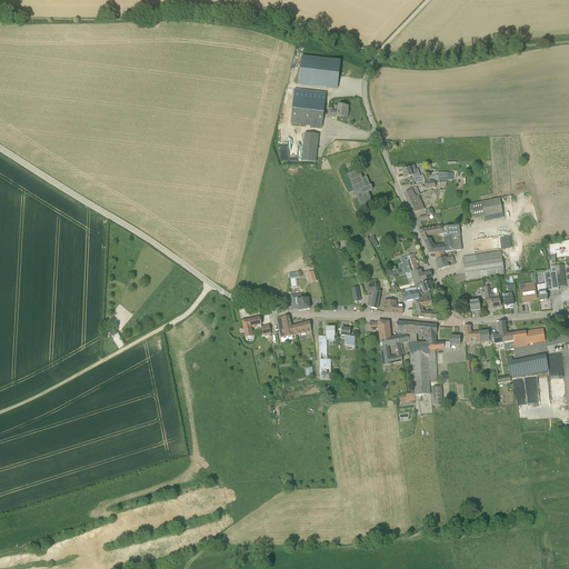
[(302,57),(299,85),(337,89),(340,61),(302,57)]
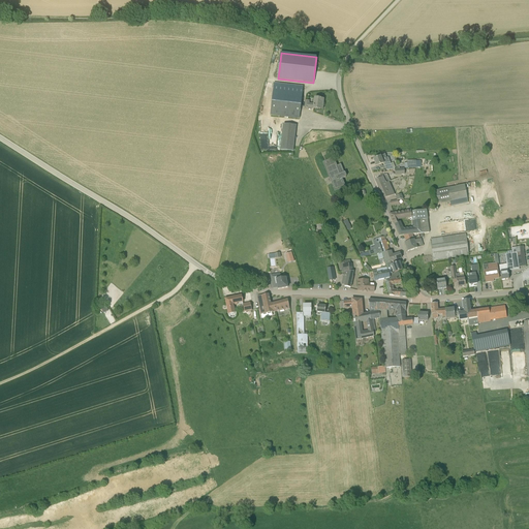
[(300,119),(303,87),(274,83),(270,115),(300,119)]
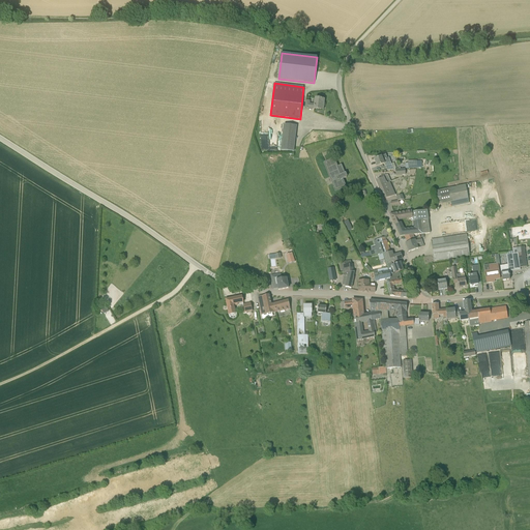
[(323,110),(324,99),(316,98),(315,105),(310,104),(310,101),(306,100),(305,108),(323,110)]
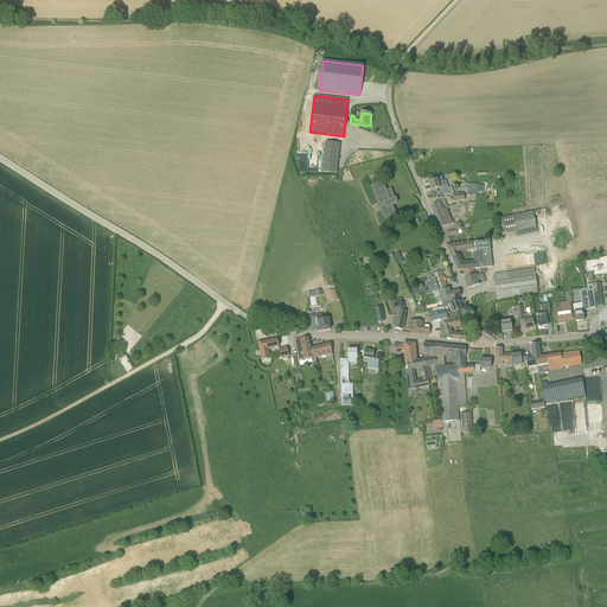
[(337,173),(340,144),(325,142),(321,172),(337,173)]
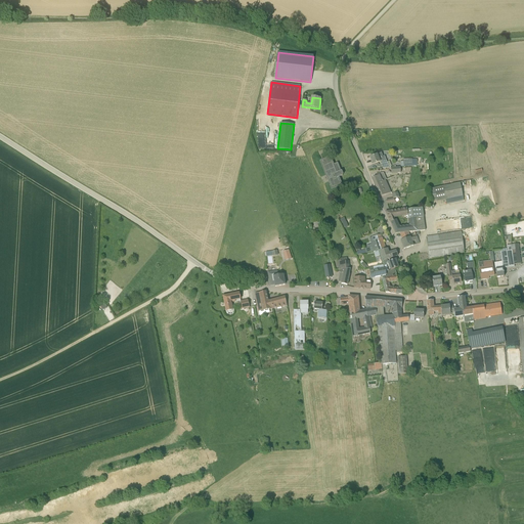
[(382,153),(369,158),(373,165),(380,162),(383,169),(389,168),(385,157),(383,157),(382,153)]
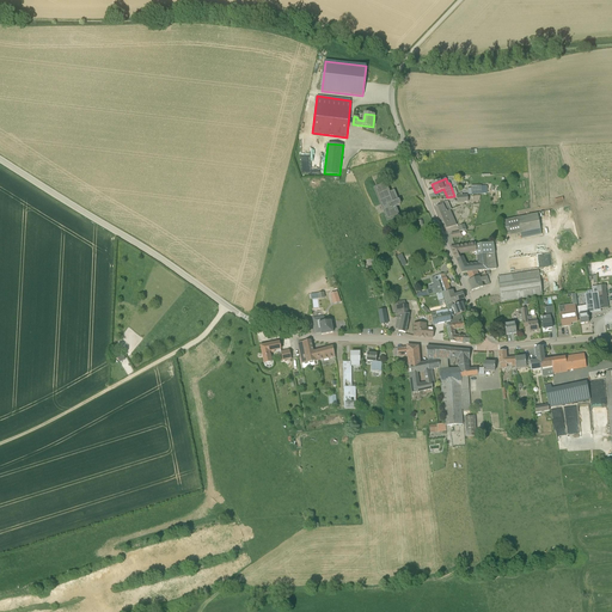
[(390,193),(386,182),(374,187),(381,206),(377,207),(379,215),(385,213),(387,221),(399,216),(396,207),(401,206),(401,204),(399,200),(398,200),(395,190),(390,193)]
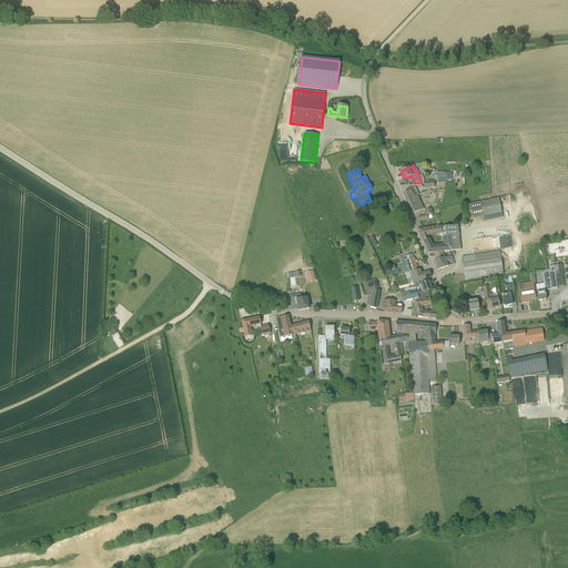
[(403,194),(406,200),(414,198),(417,195),(415,192),(413,193),(412,190),(409,191),(403,194)]
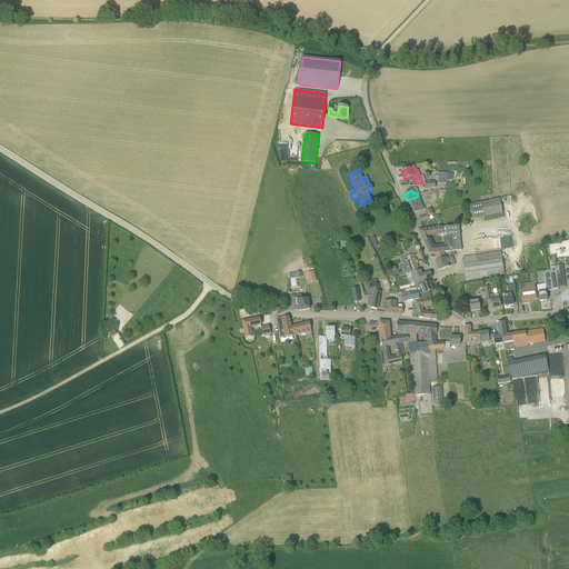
[(415,198),(407,200),(412,213),(425,209),(419,196),(418,196),(415,198)]
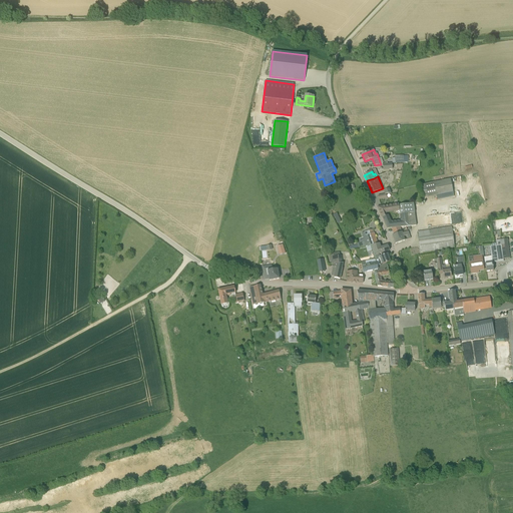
[(437,199),(454,196),(451,179),(426,184),(428,196),(436,195),(437,199)]
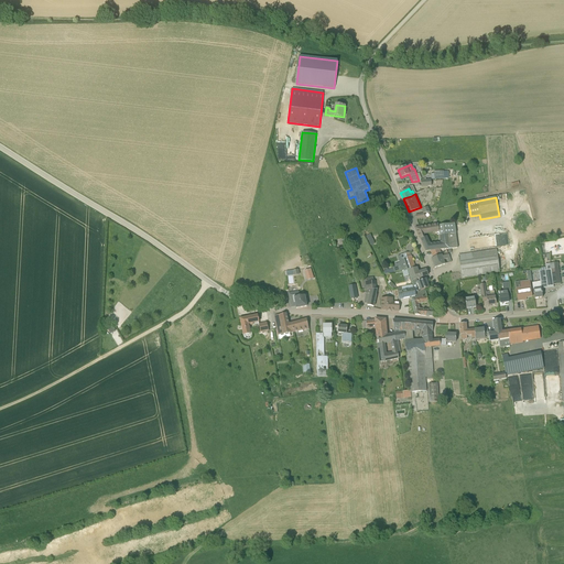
[(424,234),(440,231),(438,224),(415,228),(421,239),(425,238),(424,234)]
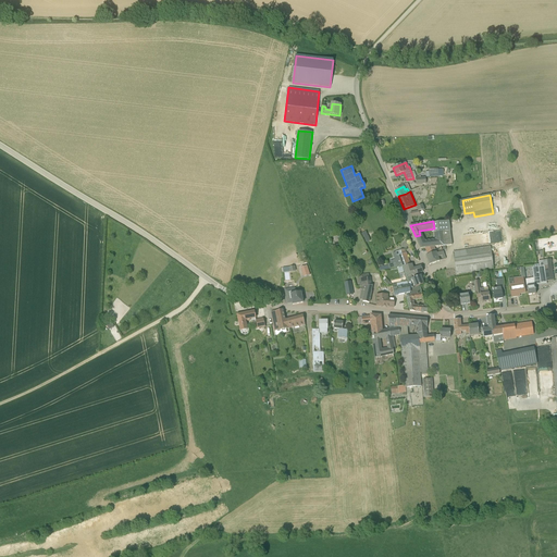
[(486,244),(503,242),(502,231),(485,233),(486,244)]
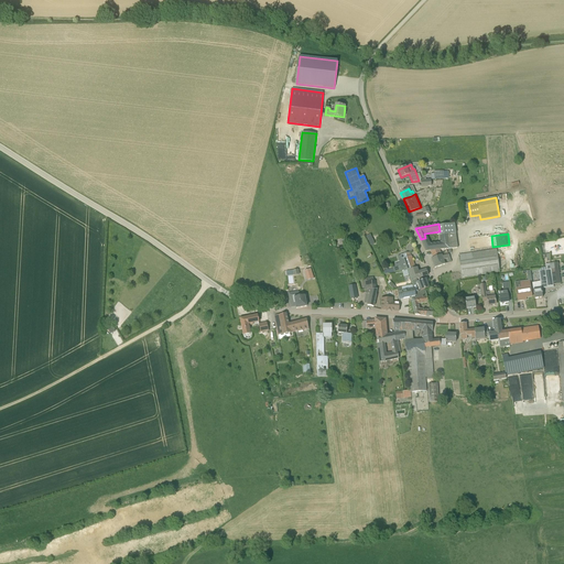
[(371,235),(367,237),(371,246),(376,243),(371,235)]
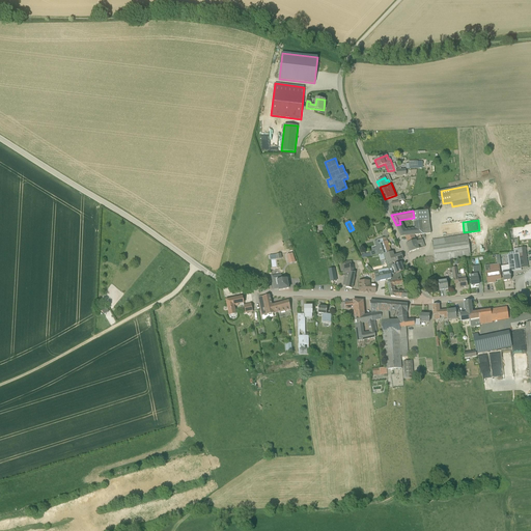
[(417,235),(423,234),(422,222),(415,223),(416,229),(417,235)]
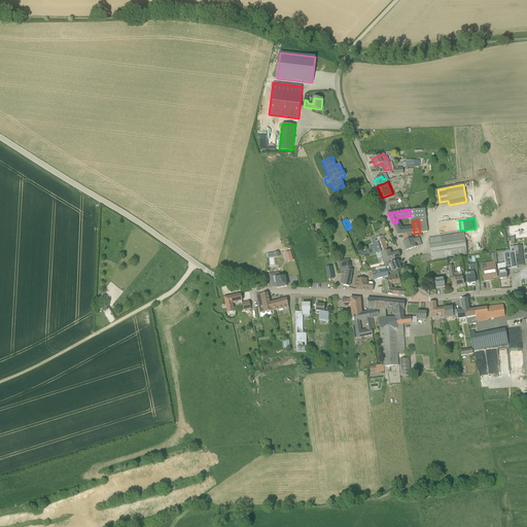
[(397,222),(393,223),(395,230),(397,230),(397,236),(400,235),(402,235),(411,234),(414,234),(413,227),(402,229),(398,221),(397,222)]
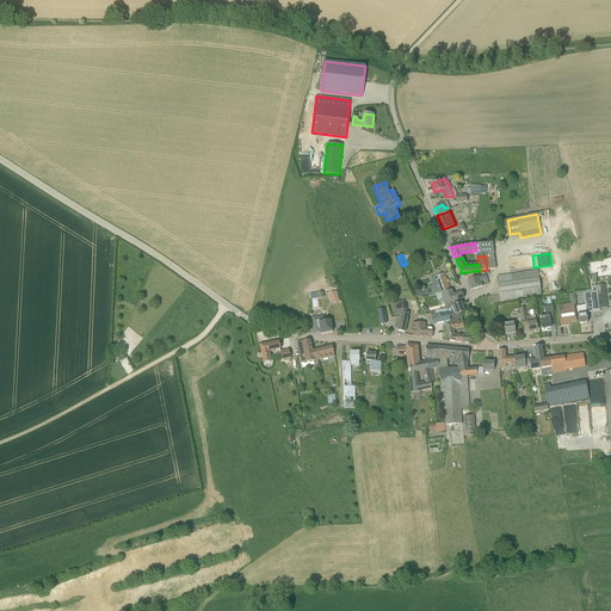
[(500,301),(542,295),(538,271),(497,277),(500,301)]
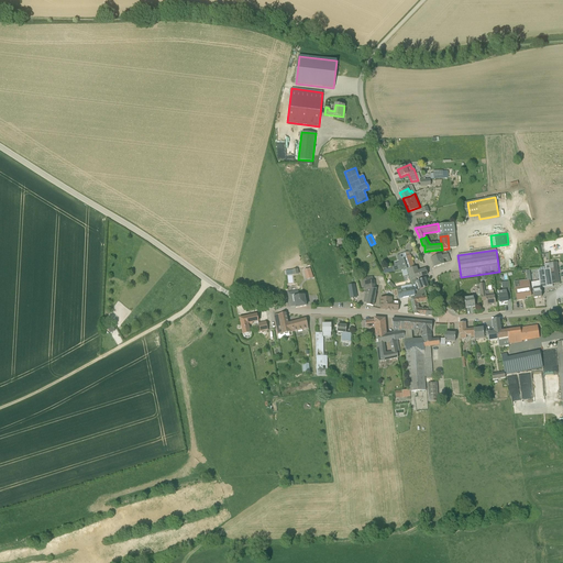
[(441,256),(441,255),(432,258),(431,258),(434,267),(444,264),(443,261),(445,260),(446,263),(451,262),(448,254),(441,256)]
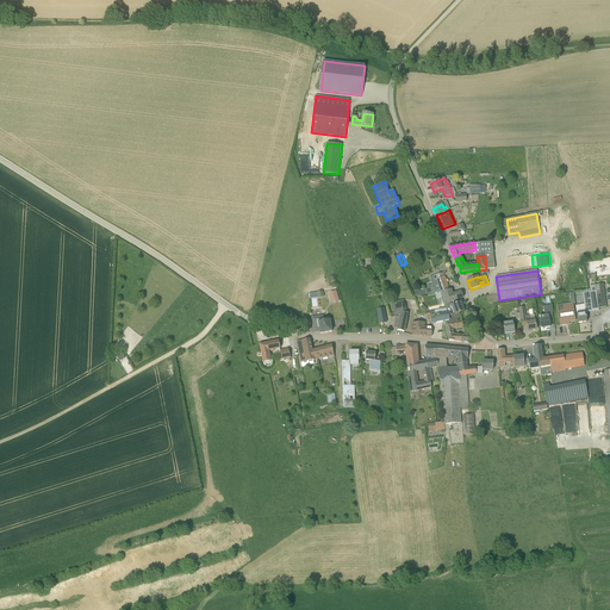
[(444,278),(431,281),(433,287),(425,290),(425,291),(427,294),(427,296),(435,293),(435,294),(442,293),(449,290),(444,278)]
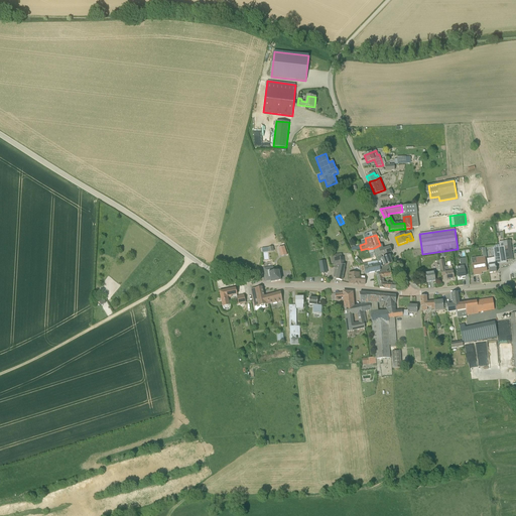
[(504,241),(499,242),(499,245),(500,247),(504,246),(506,260),(506,261),(513,260),(510,240),(504,241)]
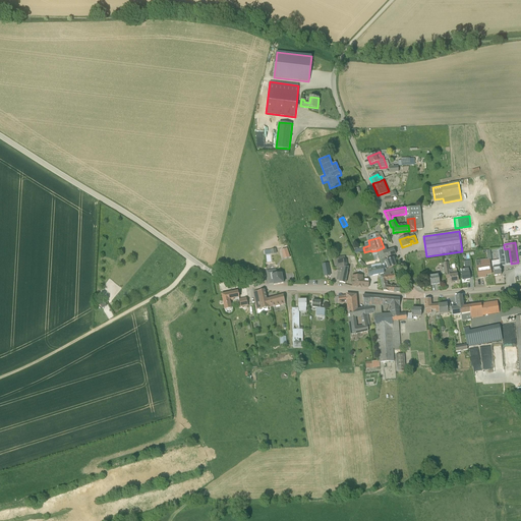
[(381,259),(394,254),(396,254),(394,249),(387,251),(385,247),(384,247),(378,250),(381,259)]
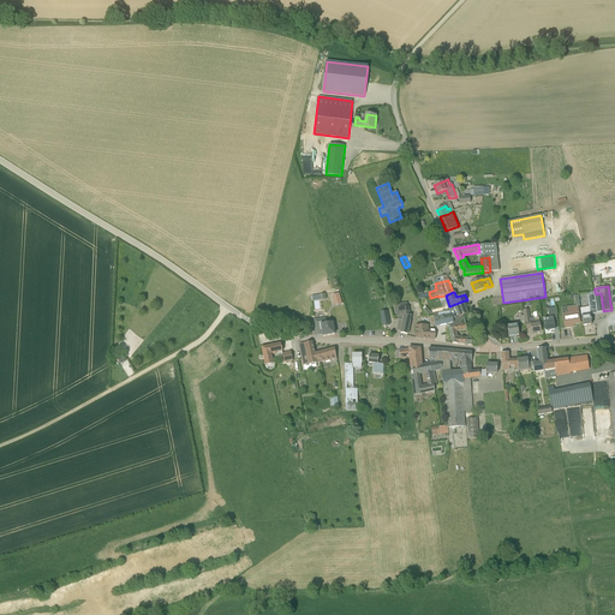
[(333,299),(336,298),(339,305),(342,304),(339,293),(332,296),(333,299)]
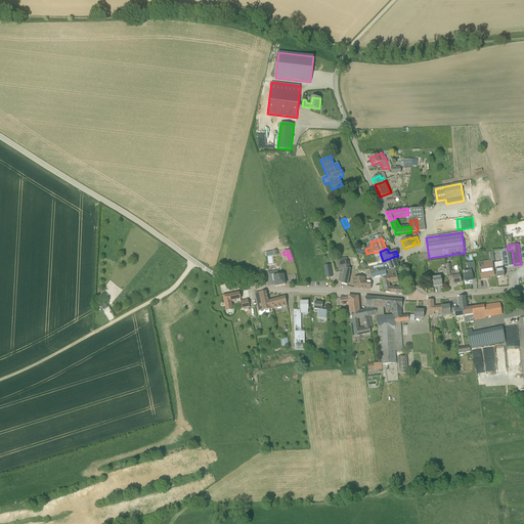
[(507,251),(500,252),(501,262),(503,262),(504,268),(512,267),(514,267),(514,265),(514,264),(512,250),(508,251),(507,251)]
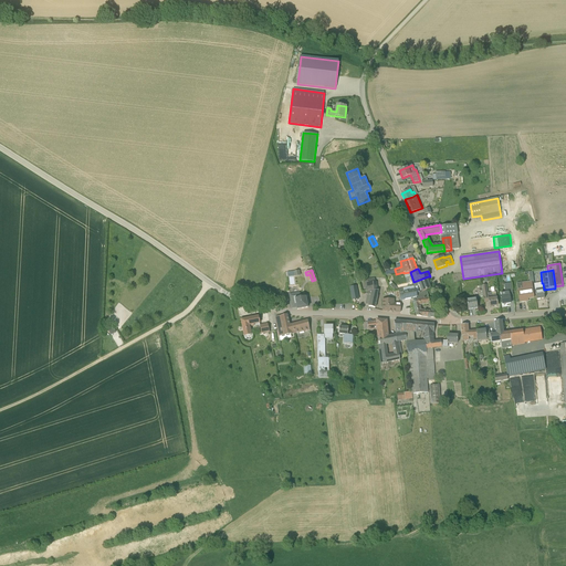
[(367,292),(377,291),(376,282),(375,279),(365,280),(367,292)]
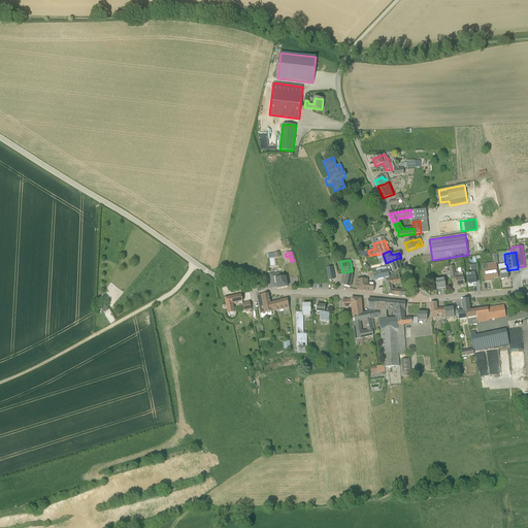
[(390,261),(386,263),(387,268),(389,268),(392,267),(394,272),(397,271),(397,270),(401,269),(399,262),(391,264),(390,261)]
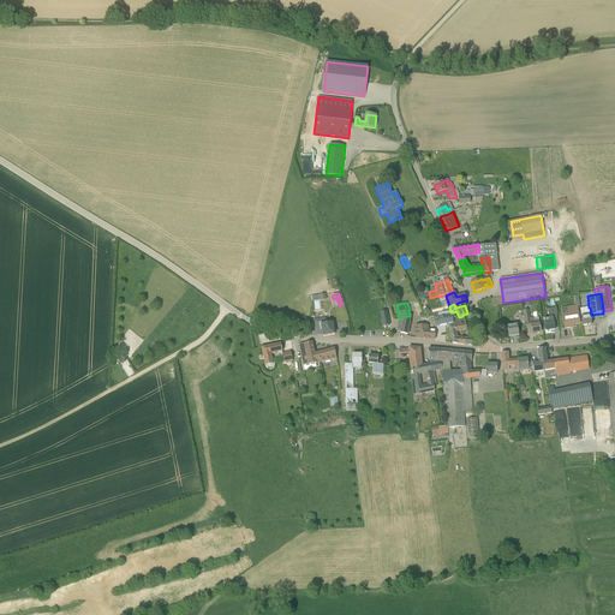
[(545,332),(555,330),(554,322),(557,321),(555,306),(553,308),(553,309),(551,309),(553,317),(544,320),(544,322),(545,332)]
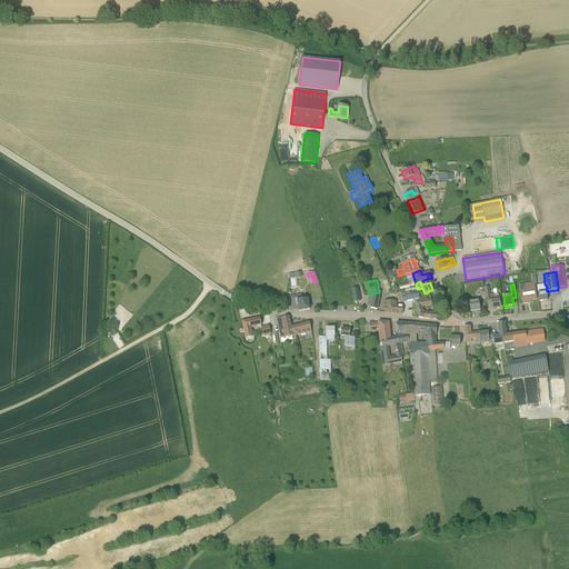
[(522,303),(529,303),(528,301),(530,301),(537,300),(535,283),(525,285),(520,286),(521,291),(522,303)]
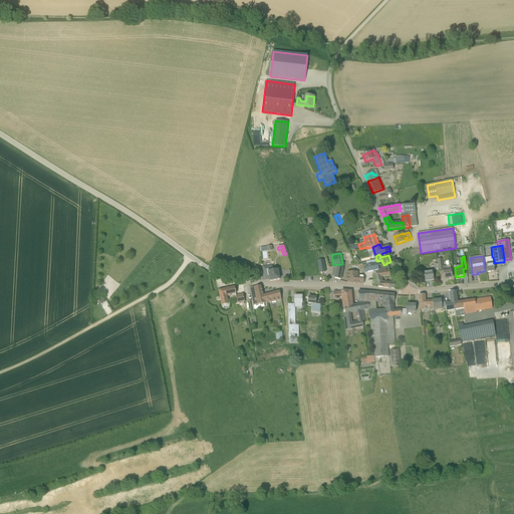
[(485,258),(487,272),(495,271),(494,263),(493,257),(492,257),(485,258)]
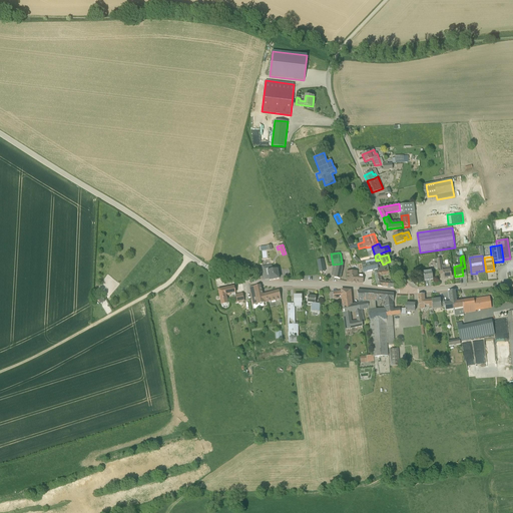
[(322,259),(318,260),(320,273),(326,272),(325,265),(323,266),(322,259)]
